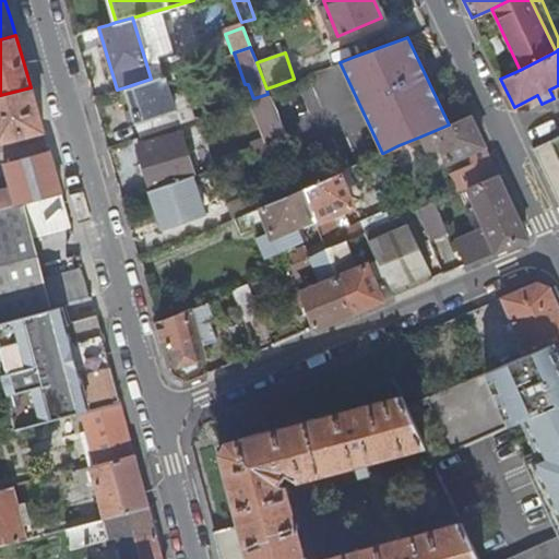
[(130,108),(138,138),(192,119),(183,92),(170,96),(164,74),(151,79),(125,87),(130,108)]
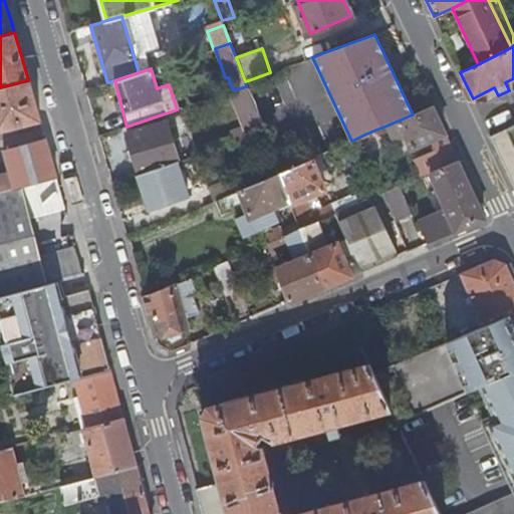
[(0,130),(39,119),(39,117),(28,80),(0,87),(0,130)]
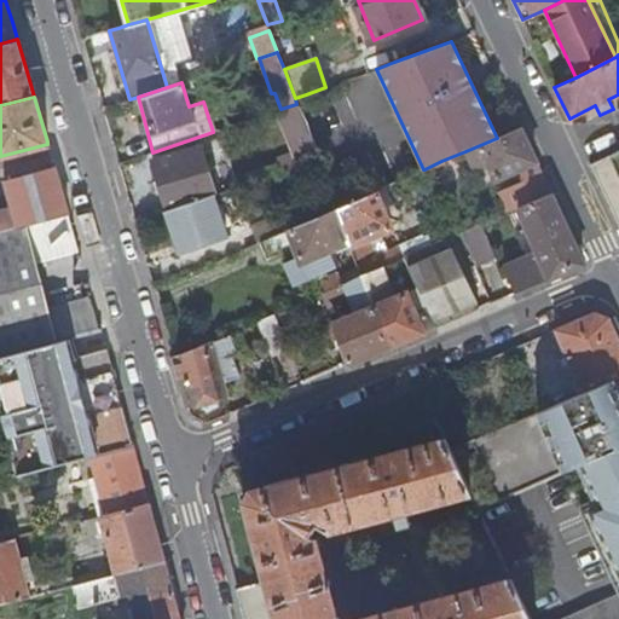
[(317,158),(306,128),(304,125),(296,104),(281,109),(300,165),(317,158)]
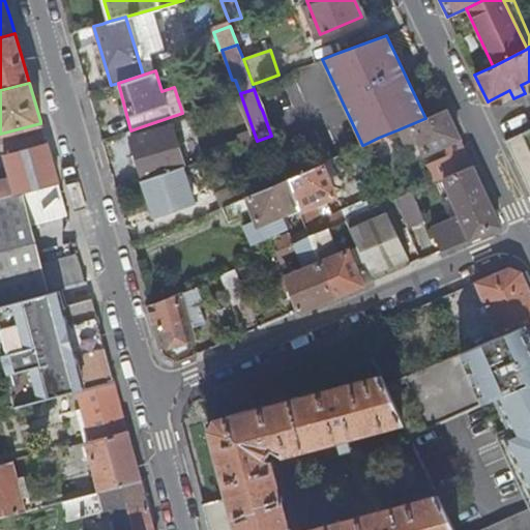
[(424,153),(458,138),(454,133),(444,109),(425,118),(399,129),(405,143),(417,138),(424,153)]
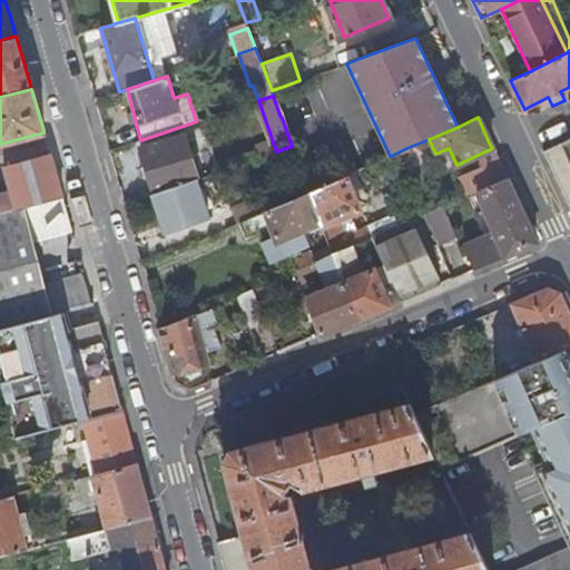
[(138,147),(154,194),(190,180),(194,179),(197,178),(184,135),(138,147)]
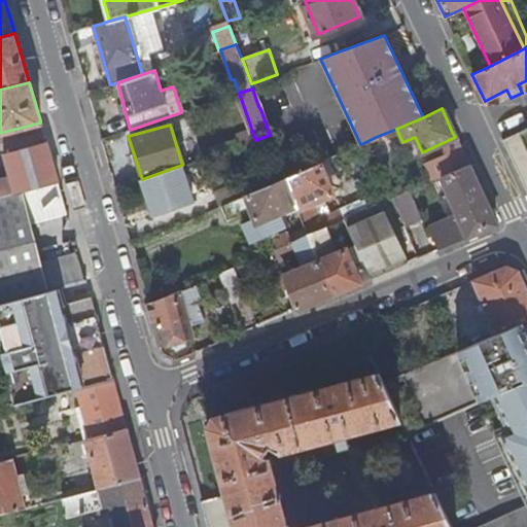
[(526,130),(503,141),(511,155),(519,159),(516,167),(520,175),(526,190),(526,130)]
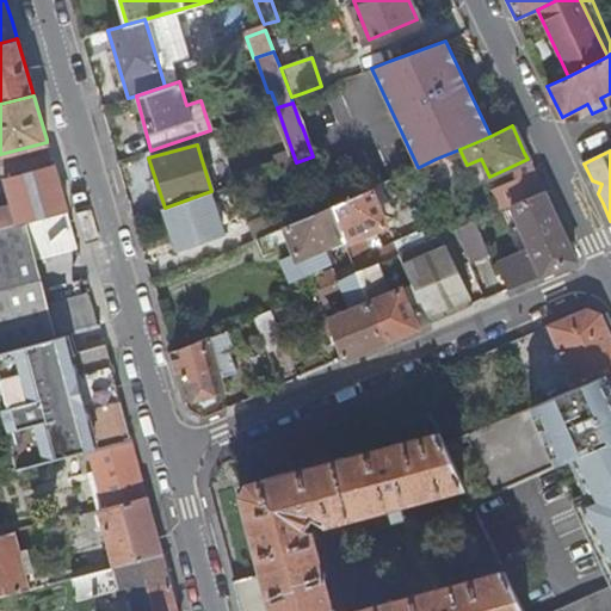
[(0,228),(25,222),(67,211),(66,207),(55,168),(54,166),(4,179),(11,204),(0,207),(0,228)]
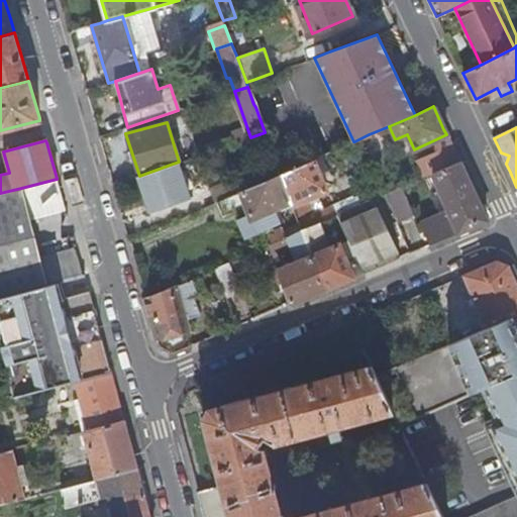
[(431,173),(451,164),(444,147),(416,160),(423,176),(431,173)]
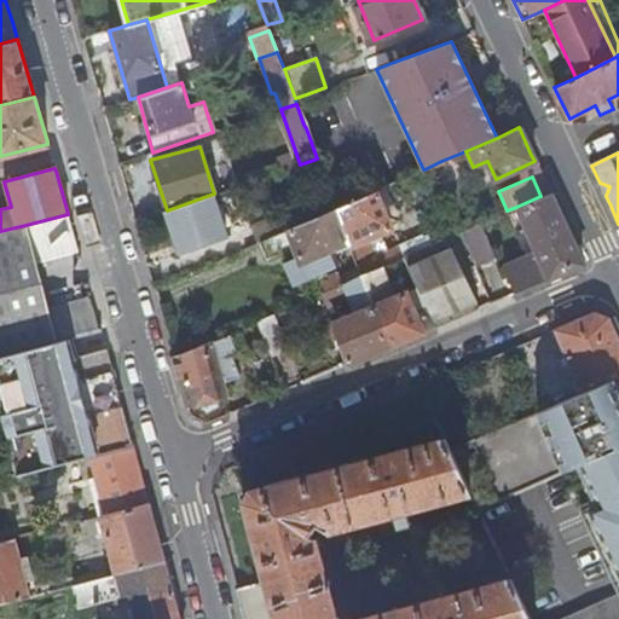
[(277,209),(285,230),(335,208),(328,186),(277,209)]
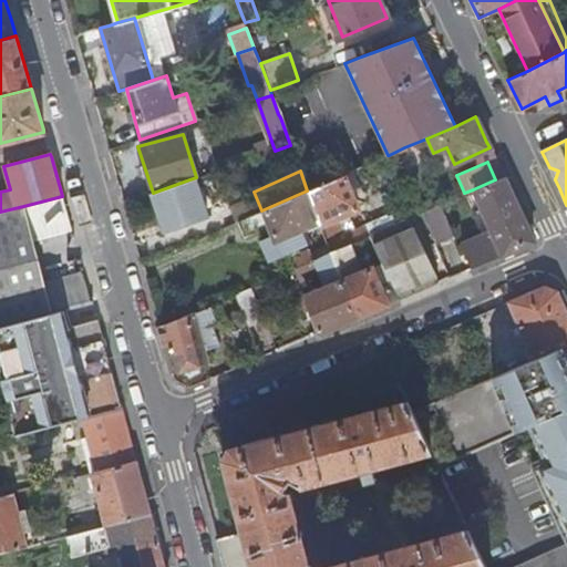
[(209,173),(196,177),(198,184),(212,178),(209,173)]
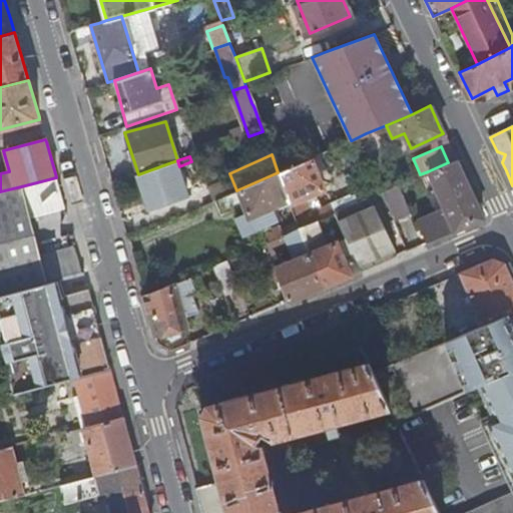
[(311,157),(295,165),(279,172),(289,199),(299,227),(306,224),(357,202),(355,198),(350,195),(311,212),(304,195),(324,187),(311,157)]
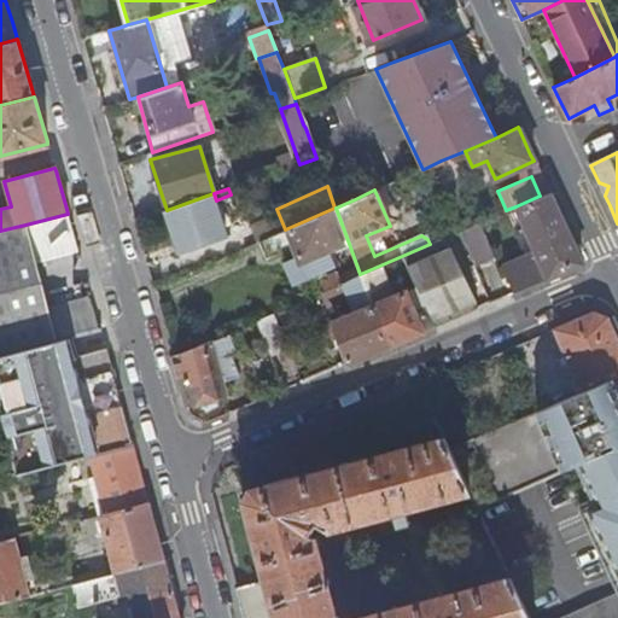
[(540,196),(516,207),(535,252),(501,267),(512,292),(529,285),(546,278),(582,263),(566,231),(548,192),(540,196)]
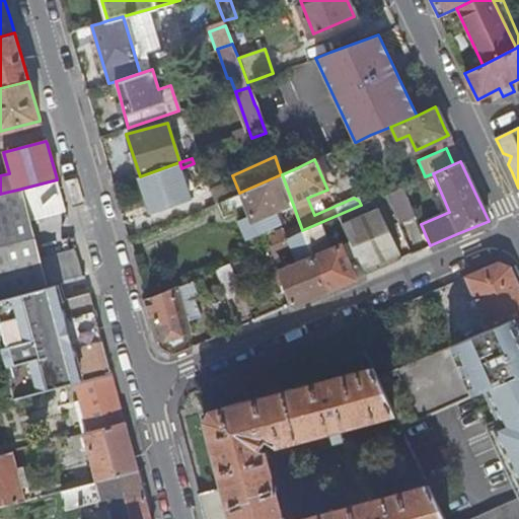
[(173,164),(140,176),(151,212),(189,199),(176,163),(173,164)]
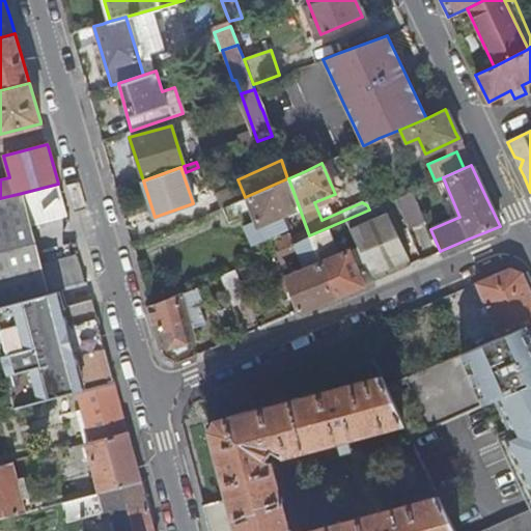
[(299,206),(288,178),(287,178),(245,197),(232,202),(227,205),(233,220),(252,212),(255,220),(243,225),(251,244),(289,227),(283,213),(299,206)]
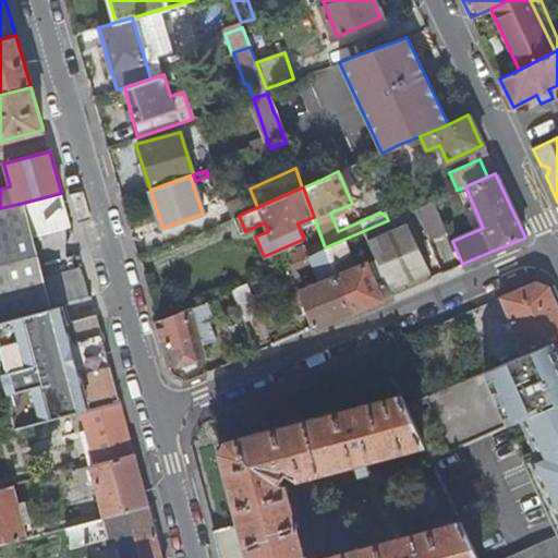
[(23,203),(29,232),(69,222),(69,219),(61,193),(23,203)]
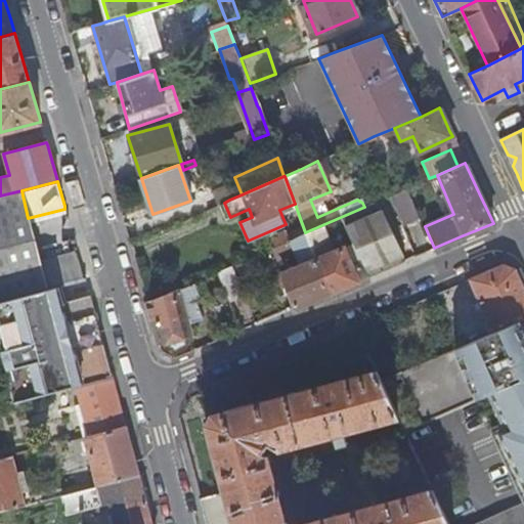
[(417,217),(404,189),(388,197),(391,206),(394,209),(401,223),(417,217)]
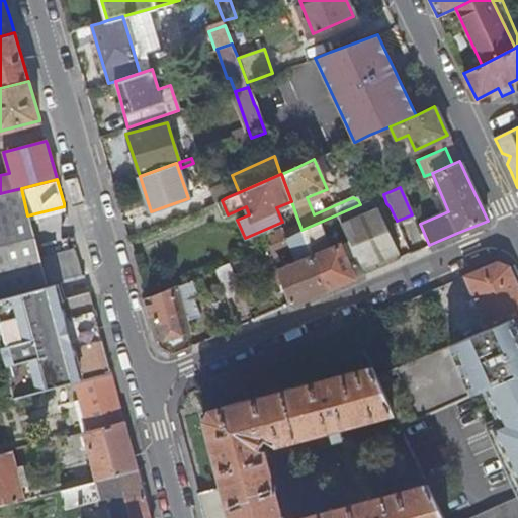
[(0,296),(46,285),(27,216),(21,188),(0,193),(0,296)]
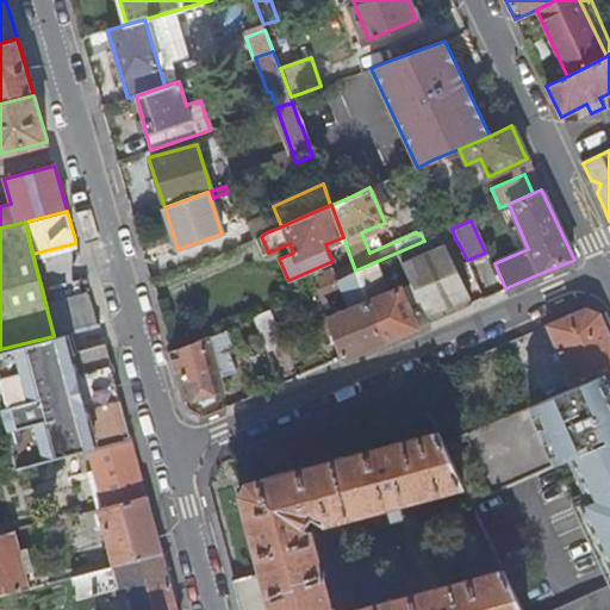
[(429,322),(472,303),(472,300),(471,302),(441,241),(435,236),(424,241),(363,267),(355,271),(381,342),(429,322)]
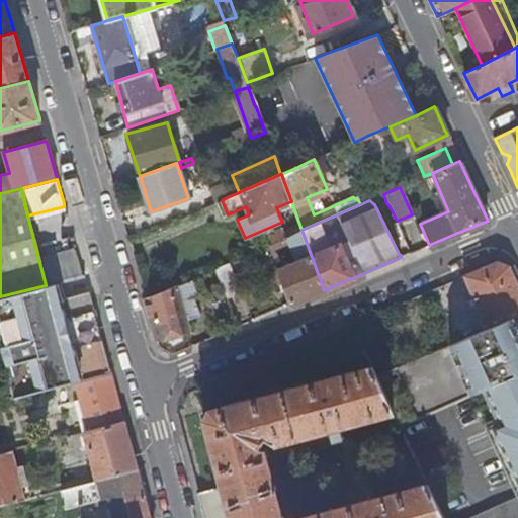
[(308,296),(324,290),(301,230),(268,245),(272,255),(289,248),(295,263),(277,270),(290,304),(308,296)]
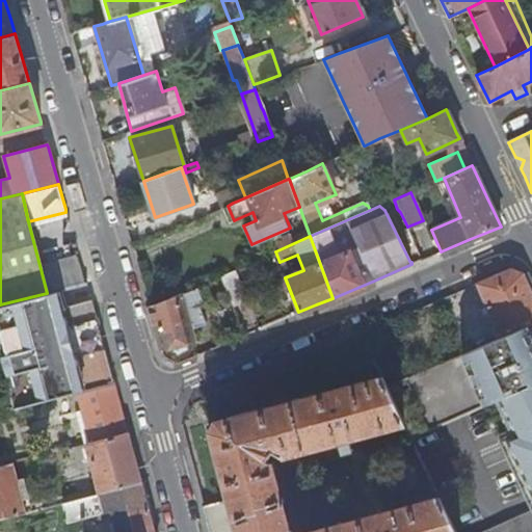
[(64,289),(85,283),(78,256),(57,262),(64,289)]
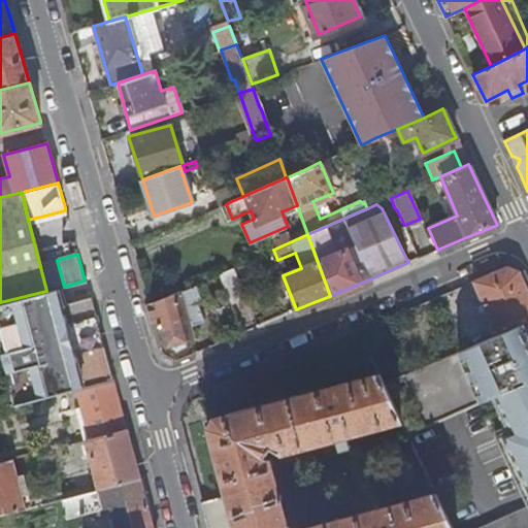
[(507,265),(472,281),(496,333),(521,323),(527,320),(527,291),(518,269),(507,265)]
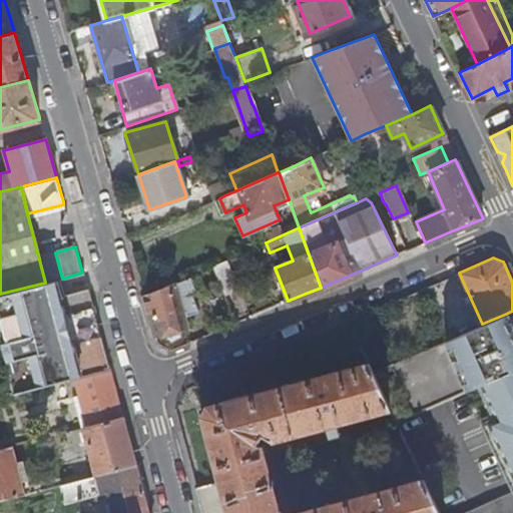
[(226,260),(210,267),(223,296),(238,289),(226,260)]
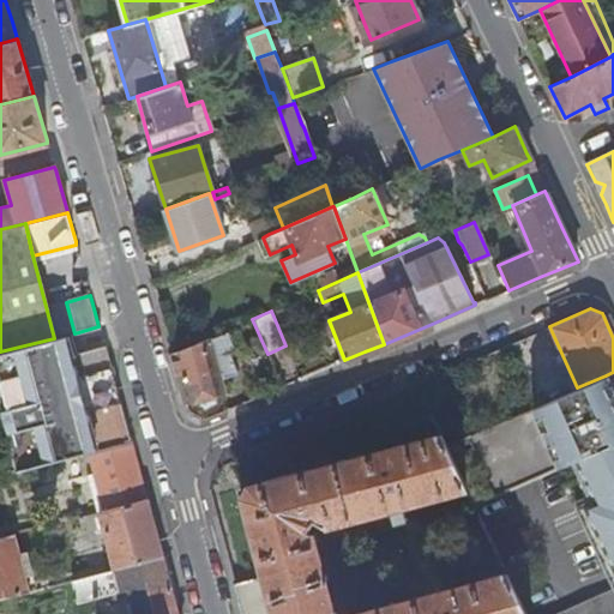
[(88,452),(131,441),(127,425),(125,419),(108,360),(106,347),(77,355),(71,333),(54,338),(0,351),(0,398),(20,470),(88,452)]
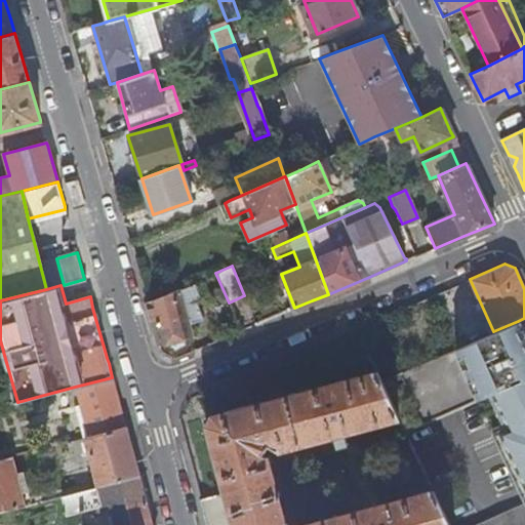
[(176,290),(147,304),(154,327),(159,345),(190,336),(176,290)]
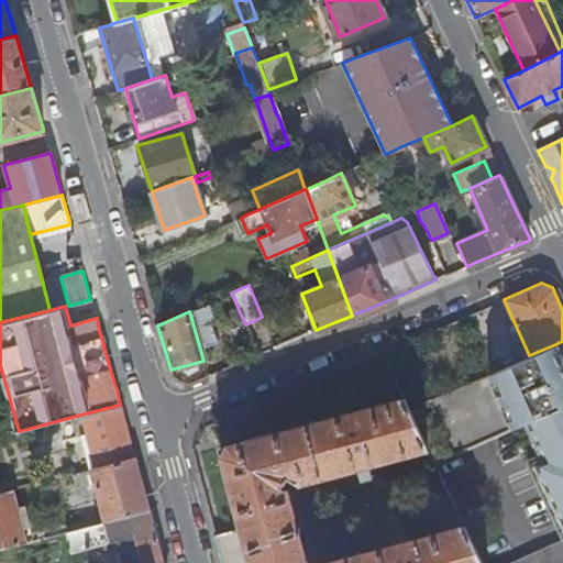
[(487,374),(408,408),(426,448),(433,463),(511,429),(527,422),(562,405),(562,361),(555,344),(529,355),(522,359),(487,374)]
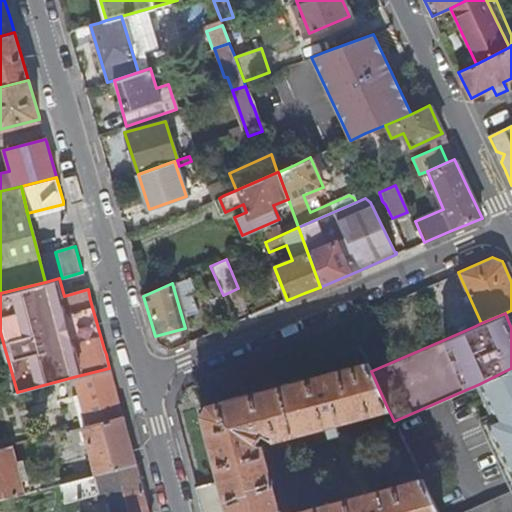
[(0,368),(7,394),(17,392),(0,332),(0,368)]
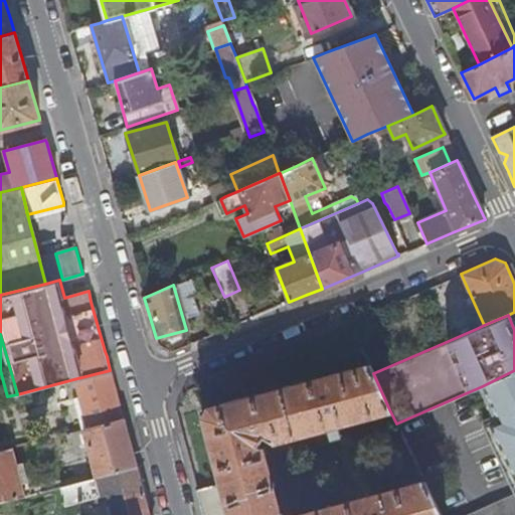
[(439,514),(423,482),(298,514),(280,514),(278,514),(261,447),(256,445),(262,436),(270,441),(389,409),(376,379),(373,373),(369,365),(201,409),(220,483),(196,490),(202,514),(439,514)]
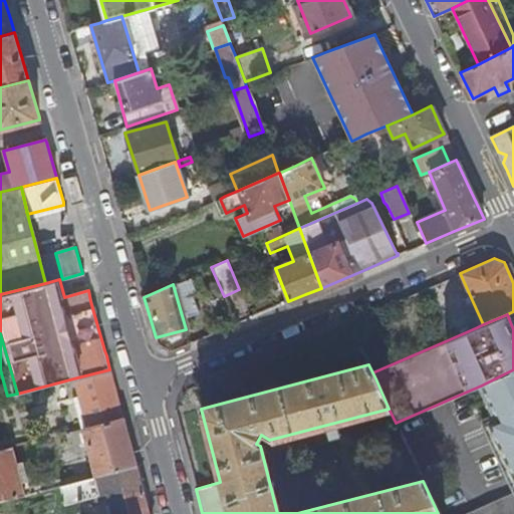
[(87,429),(124,419),(117,398),(109,369),(73,378),(87,429)]
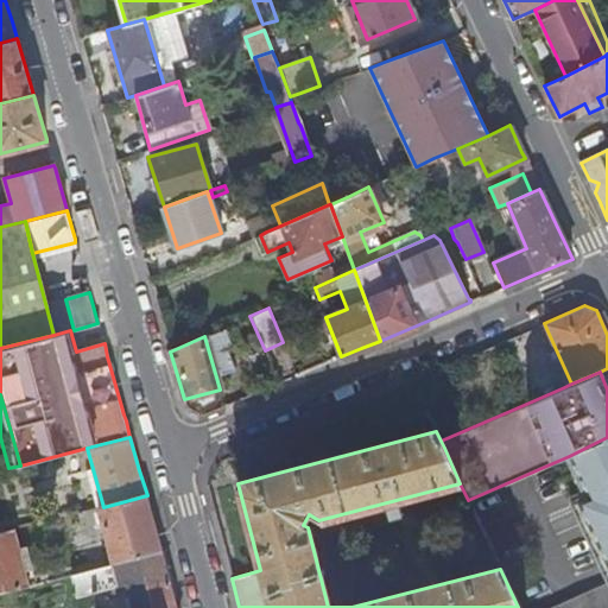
[(607,437),(569,456),(586,489),(571,495),(607,576),(607,437)]
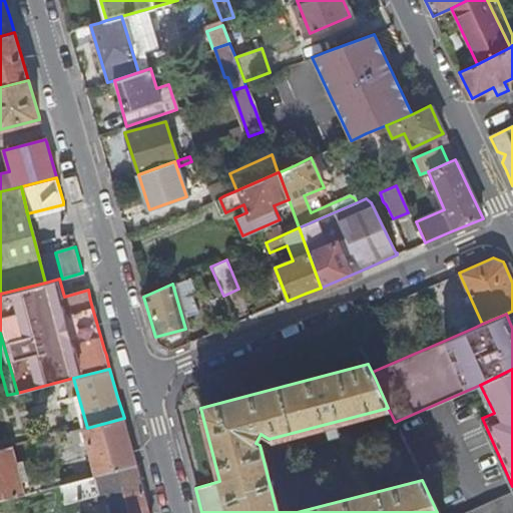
[(95,476),(136,465),(131,444),(124,418),(87,428),(69,433),(67,433),(70,445),(86,441),(95,476)]
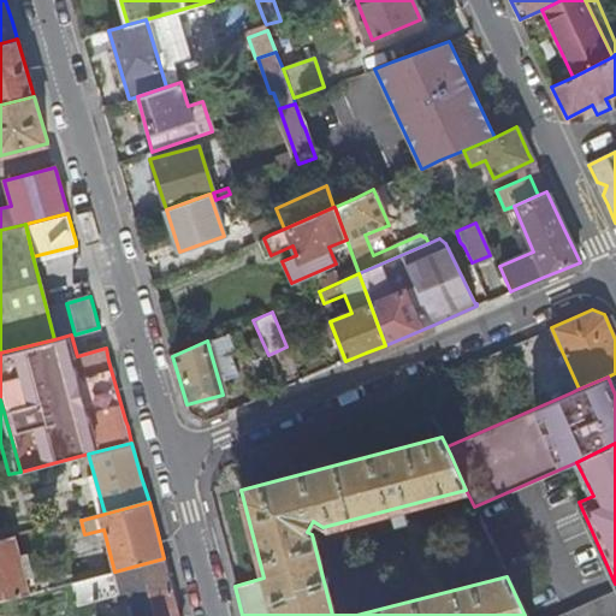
[(0,600),(29,594),(15,537),(0,539),(0,600)]
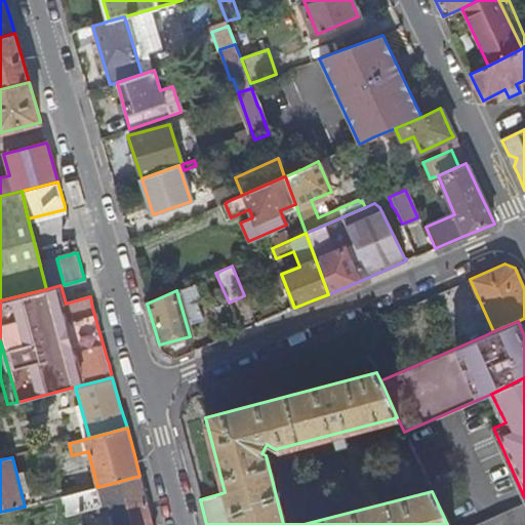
[(111,505),(115,524),(152,524),(149,510),(148,507),(139,476),(97,487),(62,496),(67,516),(111,505)]
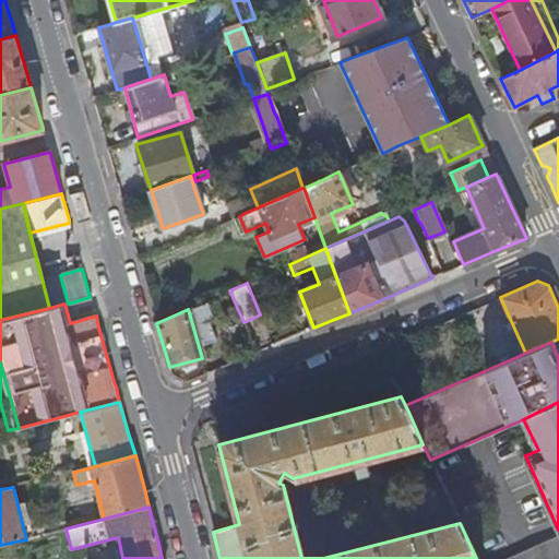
[(558,558),(558,534),(504,558),(558,558)]
